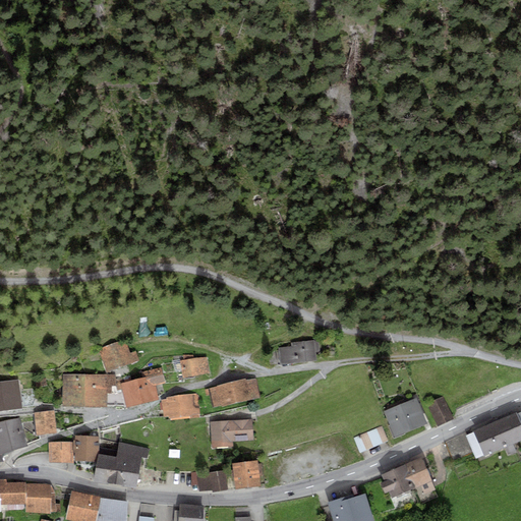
[(291,346),(278,347),(279,363),(315,360),(314,350),(320,350),(319,340),(290,342),(291,346)]
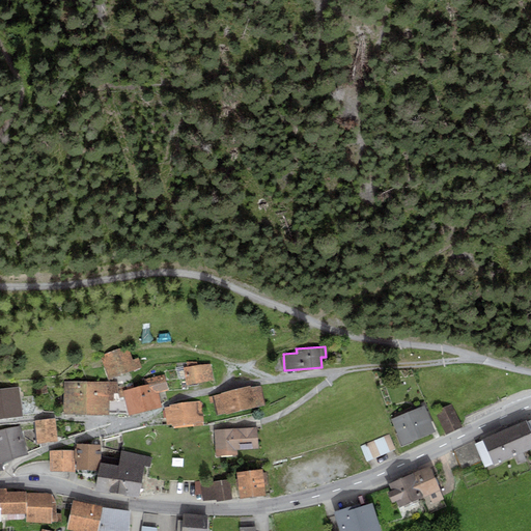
[(108,379),(141,366),(138,358),(133,360),(128,347),(100,356),(108,379)]
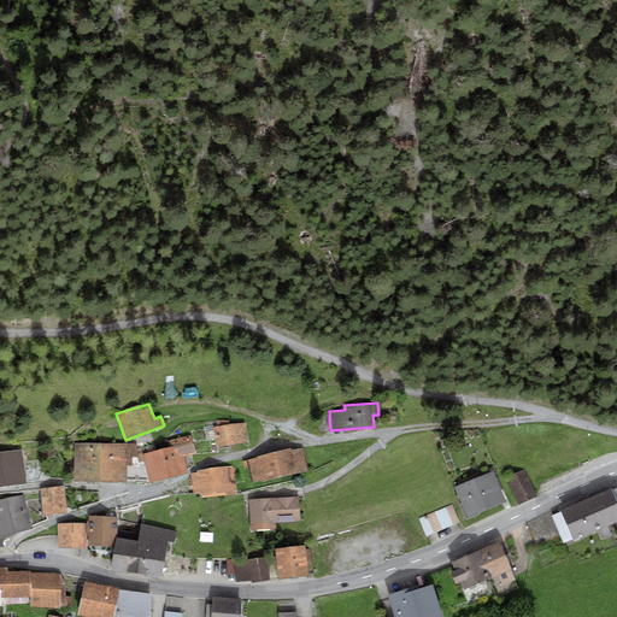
[(217,447),(247,442),(245,423),(229,425),(228,421),(217,421),(218,427),(213,427),(217,447)]
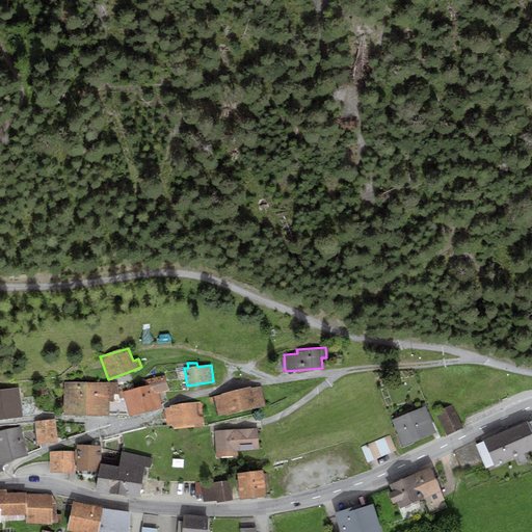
[(163,375),(144,380),(147,386),(139,387),(144,410),(162,407),(159,393),(168,391),(163,375)]
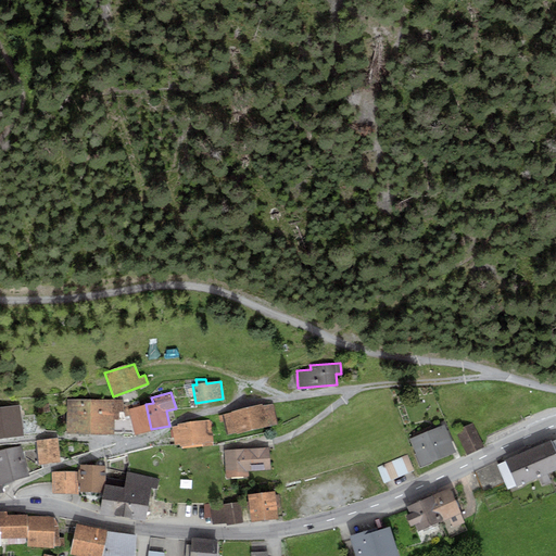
[(90,433),(91,400),(67,399),(66,433),(90,433)]
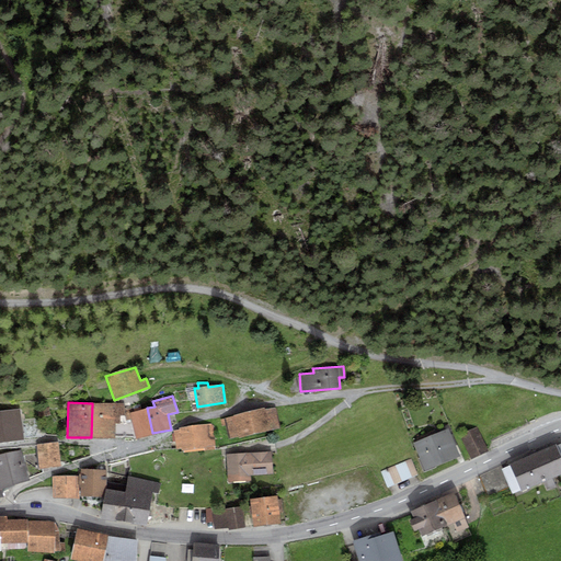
[(92,403),(91,437),(114,437),(114,423),(119,423),(119,415),(123,414),(123,403),(92,403)]
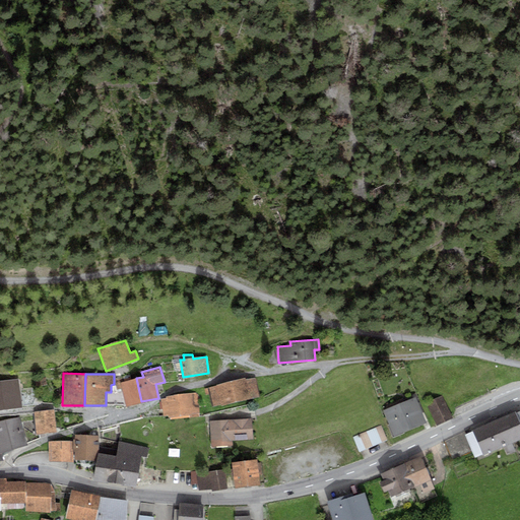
[(116,378),(117,389),(121,389),(125,406),(141,401),(136,378),(131,380),(130,375),(116,378)]
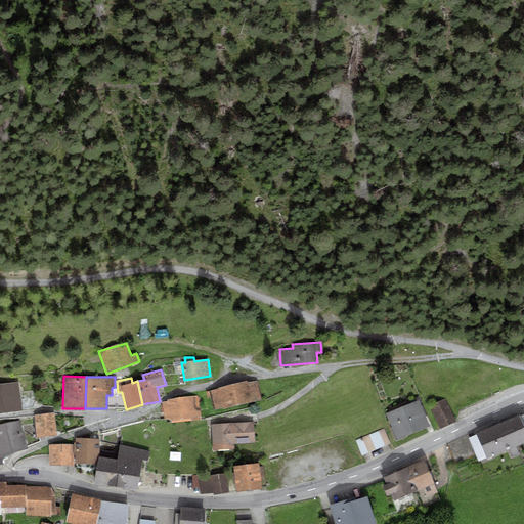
[(47,388),(46,380),(35,382),(36,389),(47,388)]
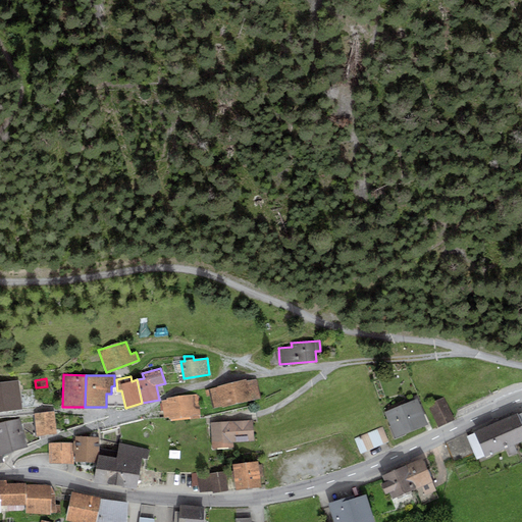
[(245,380),(205,390),(206,397),(210,396),(213,408),(260,398),(256,379),(245,380)]
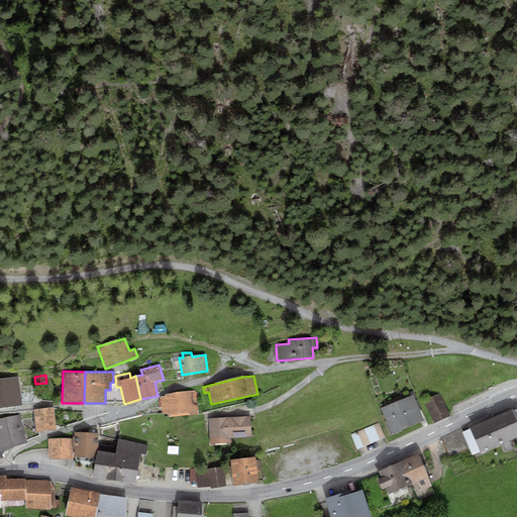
[(19,377),(0,379),(0,407),(22,405),(19,377)]
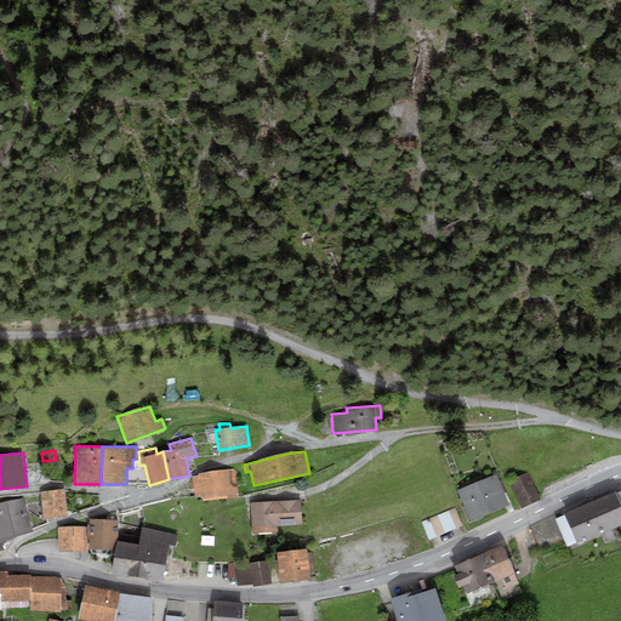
[(193,477),(195,499),(201,497),(203,502),(237,497),(233,469),(199,474),(200,477),(193,477)]
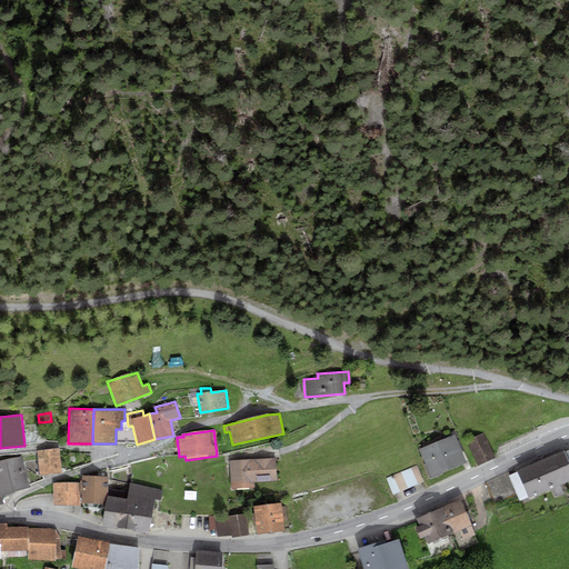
[(485,432),(467,441),(478,466),(496,458),(485,432)]
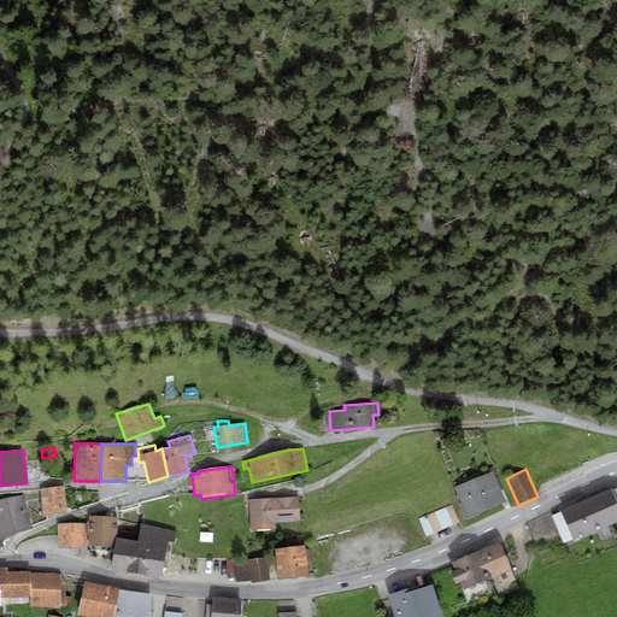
[(493,471),(456,487),(468,517),(505,501),(493,471)]
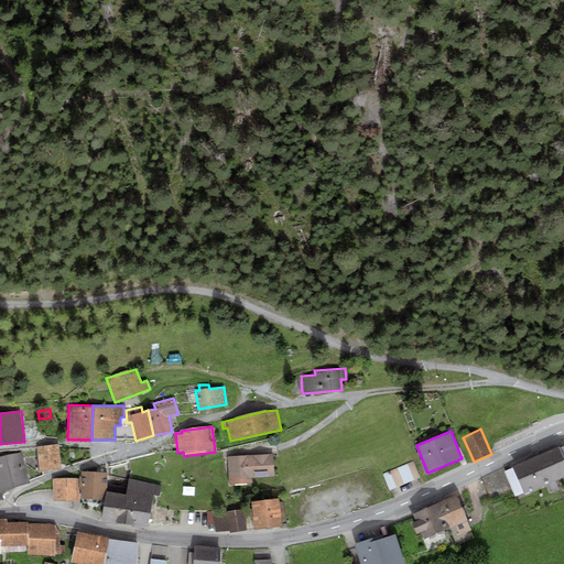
[(58,445),(38,447),(40,470),(61,468),(58,445)]
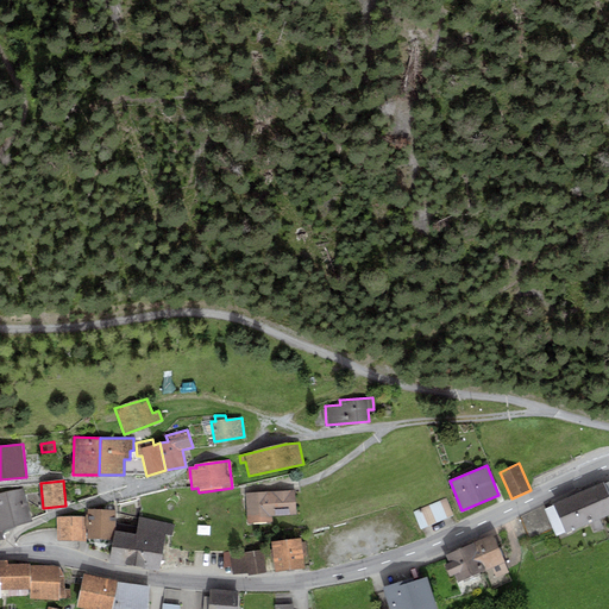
[(603,482),(553,503),(554,506),(545,509),(557,535),(608,513),(608,481),(604,483),(603,482)]
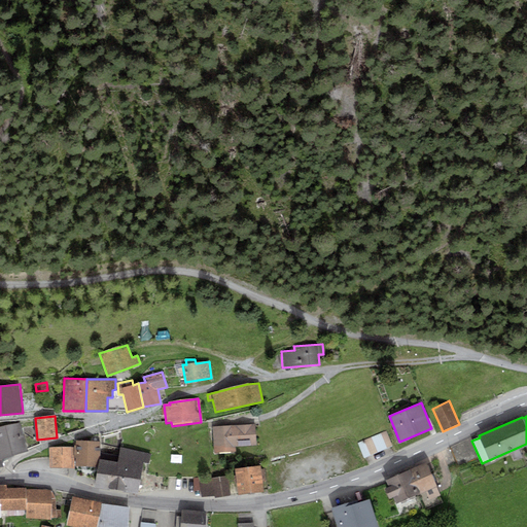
[(0,426),(0,460),(2,460),(28,451),(19,423),(0,426)]
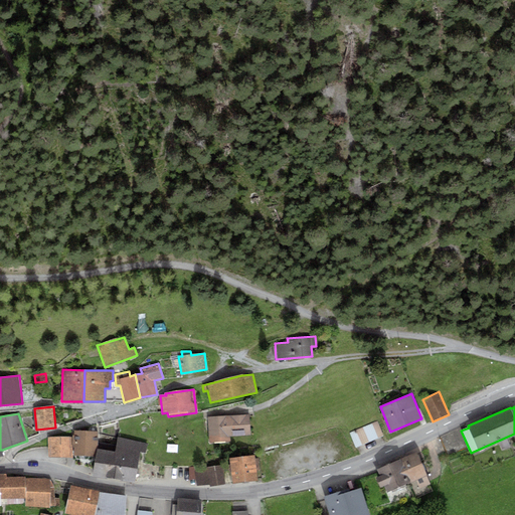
[(248,414),(228,415),(229,436),(250,435),(248,414)]
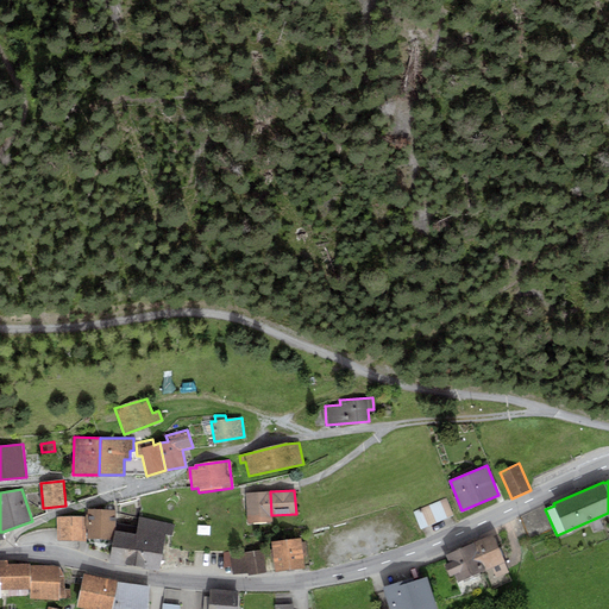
[(270,491),(246,494),(249,522),(271,522),(271,515),(270,491)]
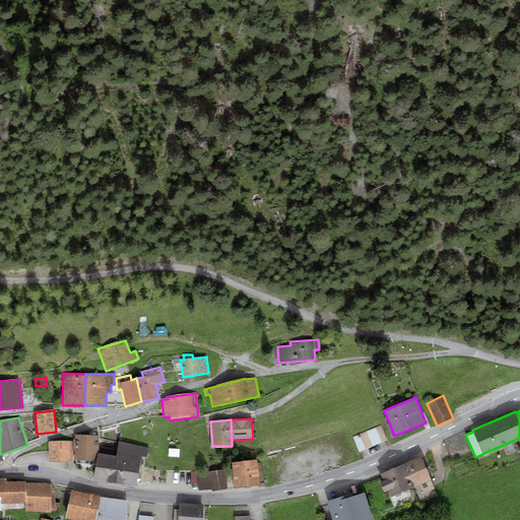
[(381,426),(353,437),(360,452),(387,440),(381,426)]
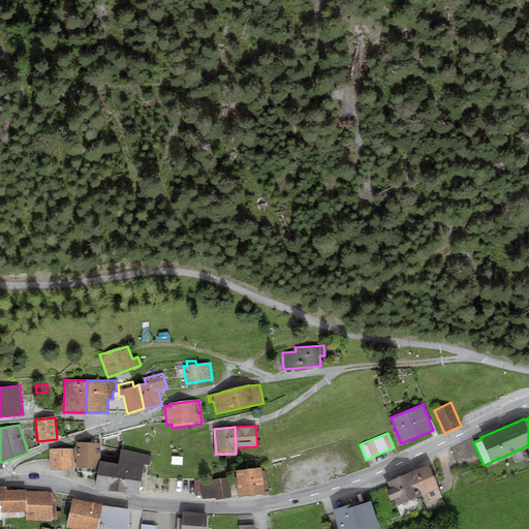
[(76,467),(100,467),(100,443),(76,442),(76,447),(74,446),(74,460),(76,460),(76,467)]
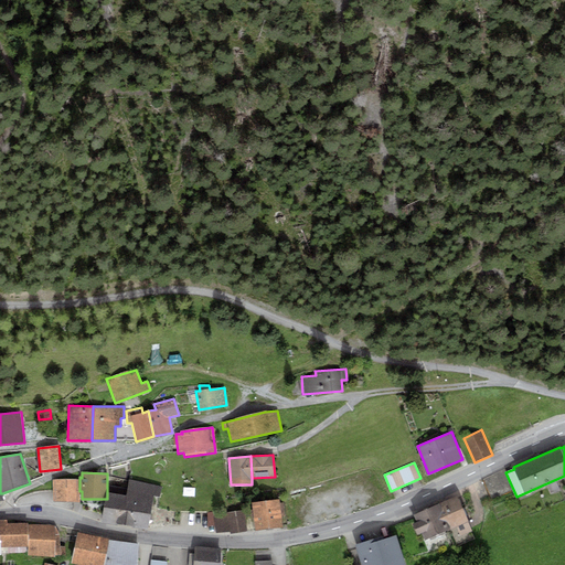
[(78,501),(77,479),(52,480),(53,502),(78,501)]
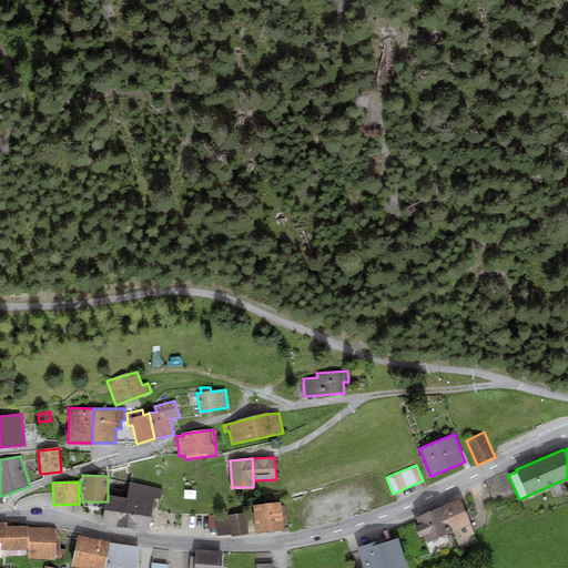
[(104,524),(151,533),(158,498),(162,499),(163,489),(131,483),(129,498),(110,495),(104,524)]
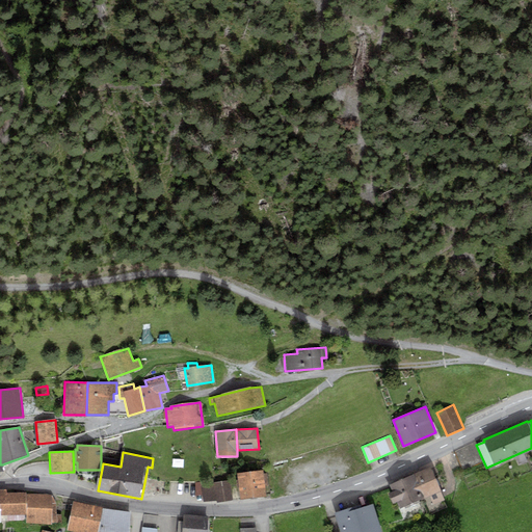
[(430,467),(413,475),(424,500),(427,508),(445,500),(430,467)]
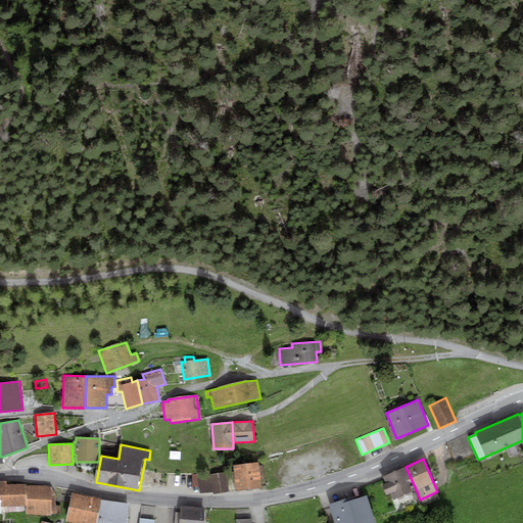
[(257,462),(233,466),(236,490),(262,488),(257,462)]
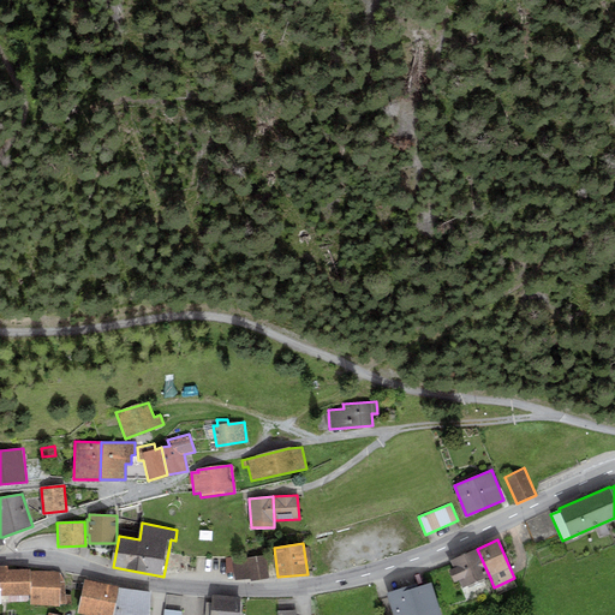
[(490,578),(477,549),(451,560),(453,568),(448,569),(454,583),(459,580),(461,589),(490,578)]
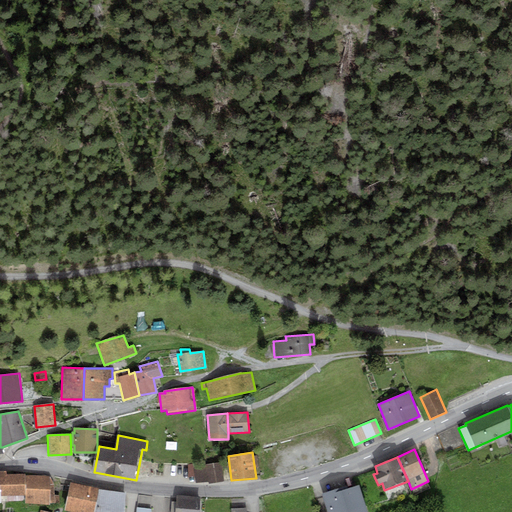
[(220,462),(206,464),(209,481),(209,484),(224,482),(220,462)]
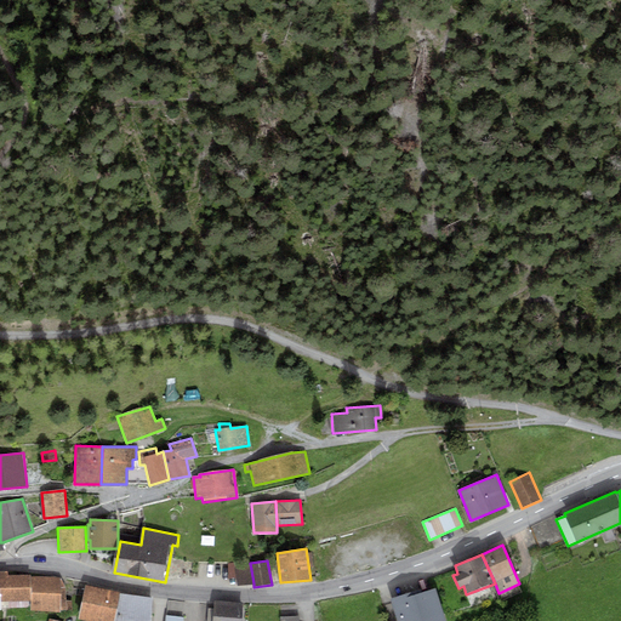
[(254,584),(250,563),(228,564),(228,580),(237,579),(238,586),(254,584)]
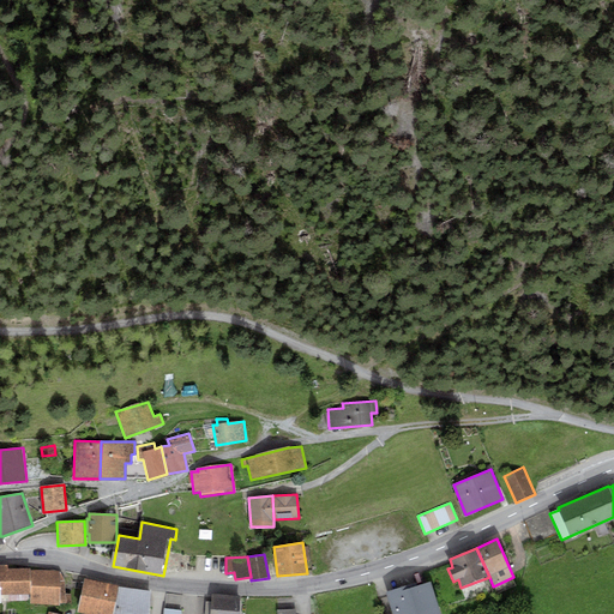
[(7,565),(0,565),(0,582),(1,594),(30,594),(30,570),(30,569),(8,569),(7,565)]
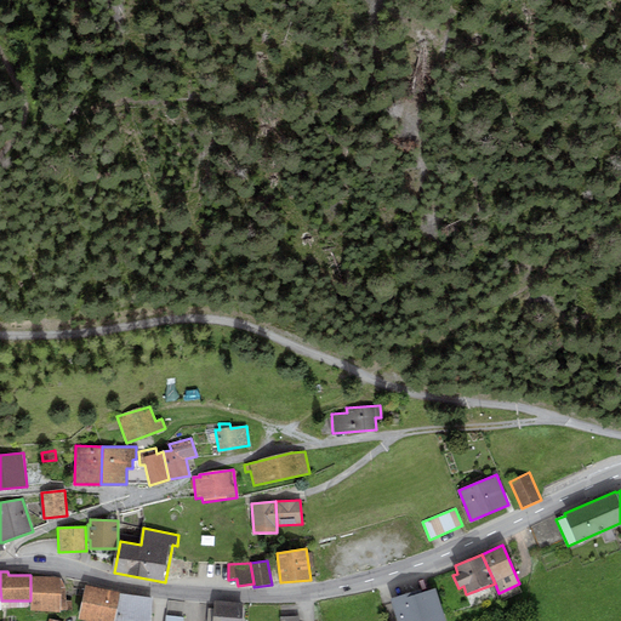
[(30,576),(30,600),(30,610),(61,613),(61,610),(72,611),(72,600),(66,600),(64,587),(60,579),(55,576),(30,576)]
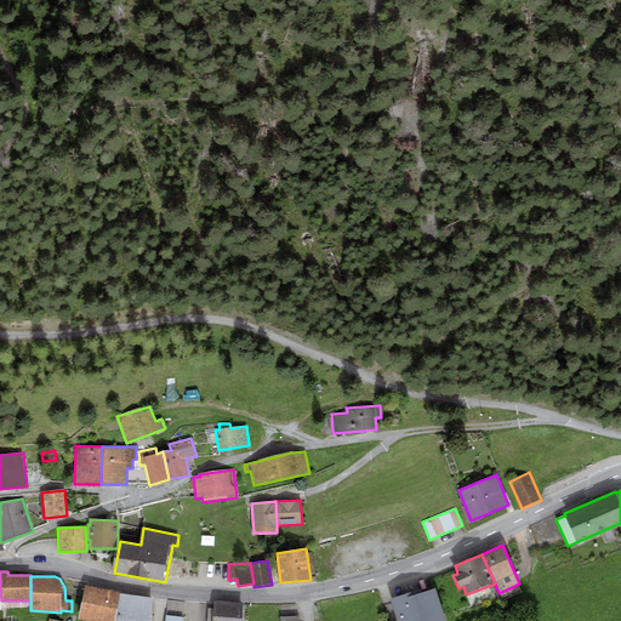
[(114,620),(119,593),(85,586),(79,619),(86,620),(114,620)]
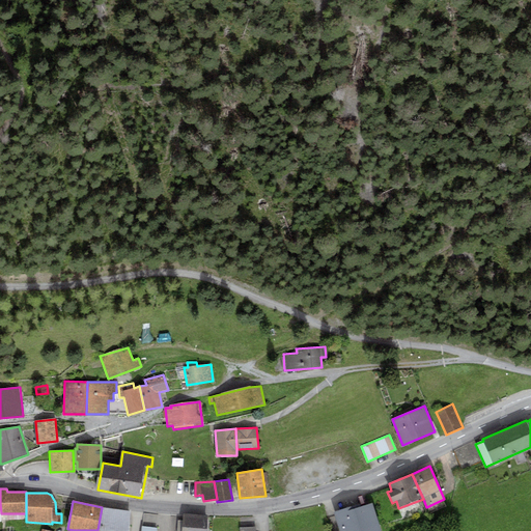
[(360,503),(334,512),(339,530),(380,530),(381,530),(371,503),(361,506),(360,503)]
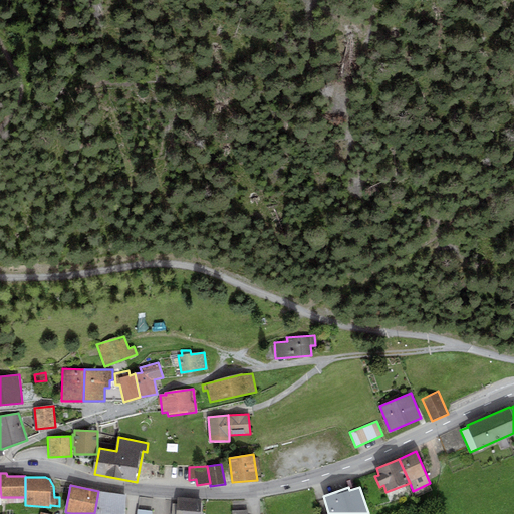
[(123,513),(125,496),(99,492),(95,513),(123,513)]
